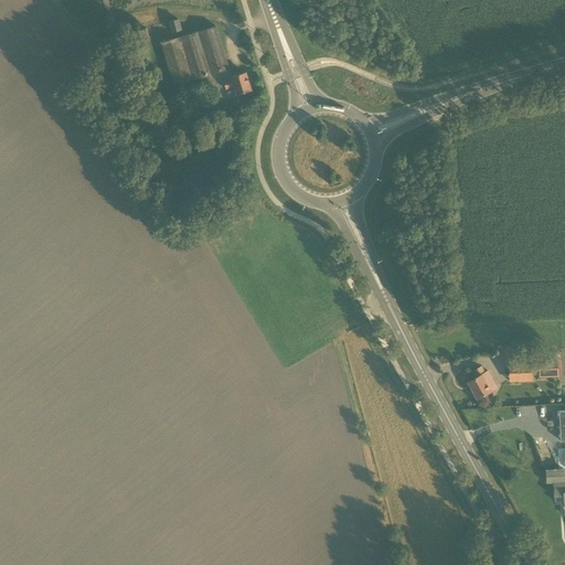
[(172,32),(181,30),(178,19),(169,21),(172,32)]
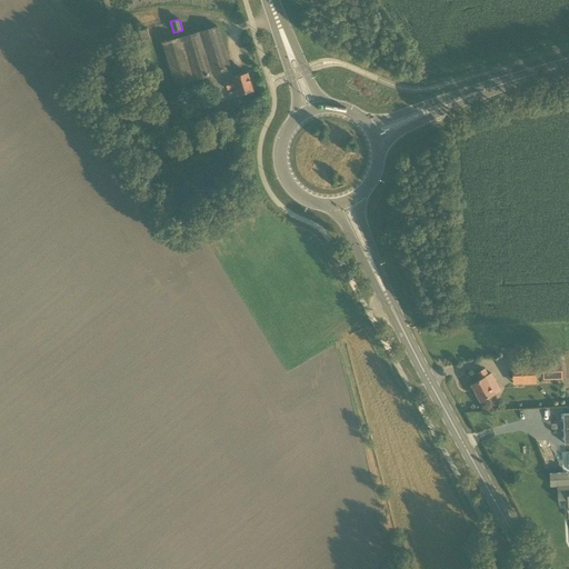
[(175,86),(230,69),(217,27),(162,43),(175,86)]
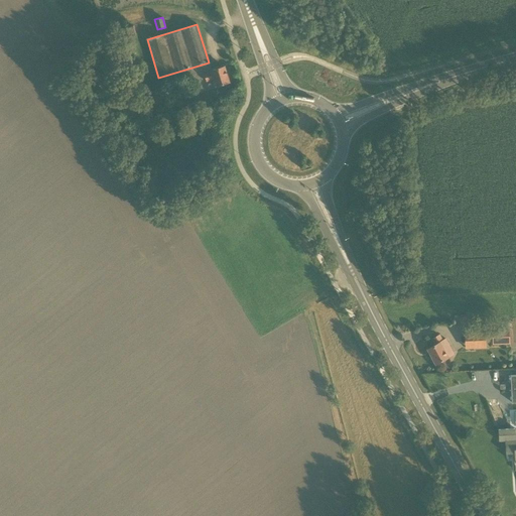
[(127,36),(135,34),(133,25),(125,27),(127,36)]
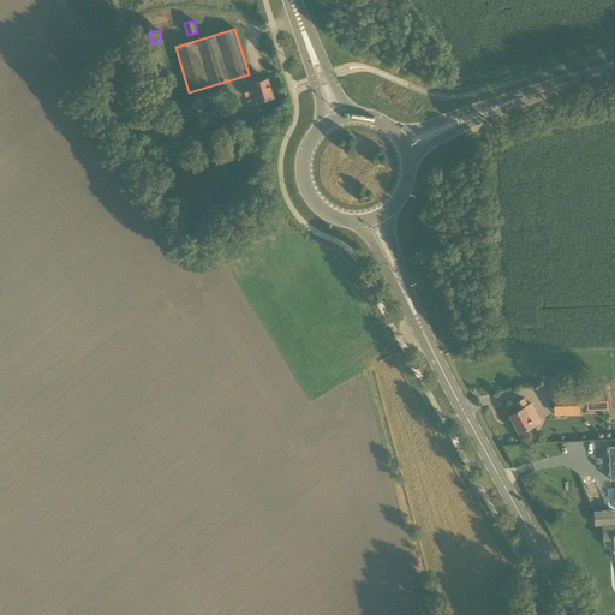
[(273,97),(268,79),(252,84),(252,87),(243,89),(245,97),(255,94),(257,102),(273,97)]
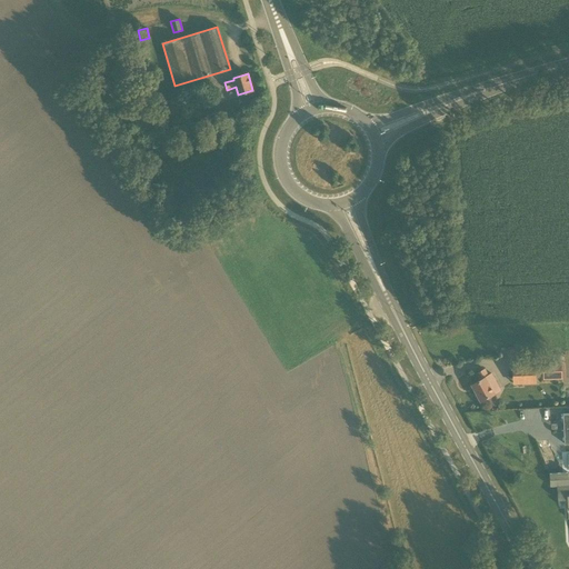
[(543,380),(562,379),(561,361),(542,362),(543,380)]
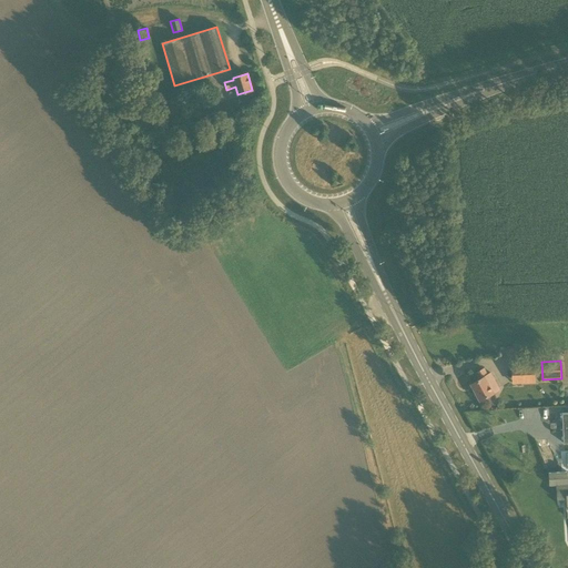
[(534,364),(513,365),(513,374),(523,374),(523,382),(534,382),(534,364)]
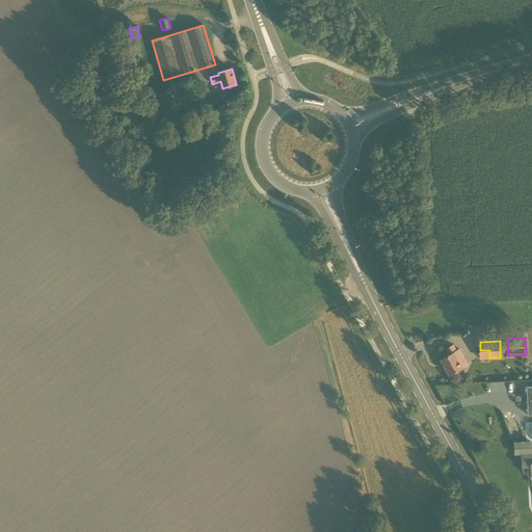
[(456,351),(453,345),(446,349),(449,355),(441,360),(449,375),(461,368),(469,365),(460,349),(456,351)]
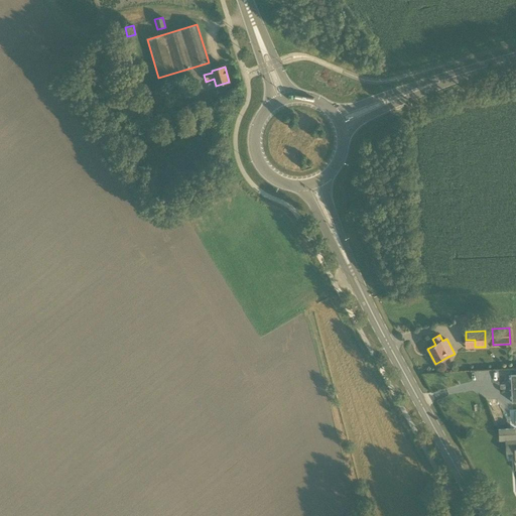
[(515,439),(515,428),(498,429),(499,441),(505,440),(506,454),(514,454),(515,462),(514,462),(514,464),(515,464),(515,471),(515,470),(515,439)]
